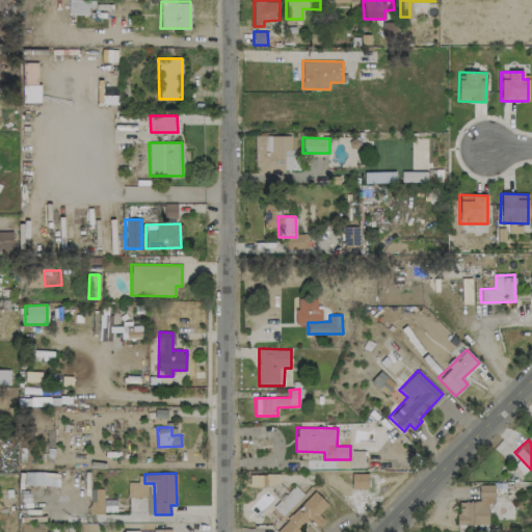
[(488,525),(487,504),(495,504),(494,484),(478,485),(479,501),(456,502),(457,525),(488,525)]
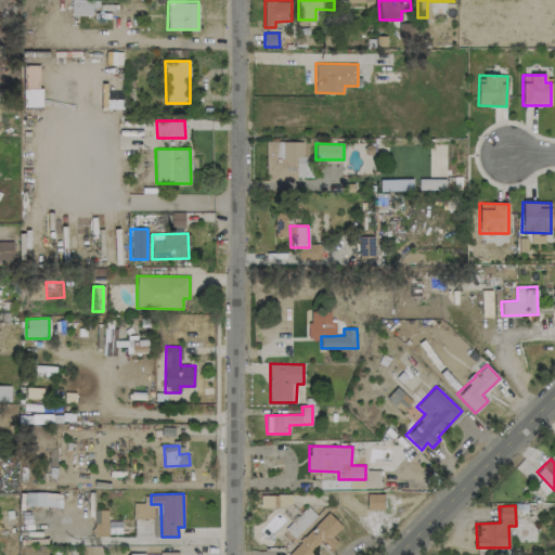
[(287,530),(295,538),(317,515),(309,508),(287,530)]
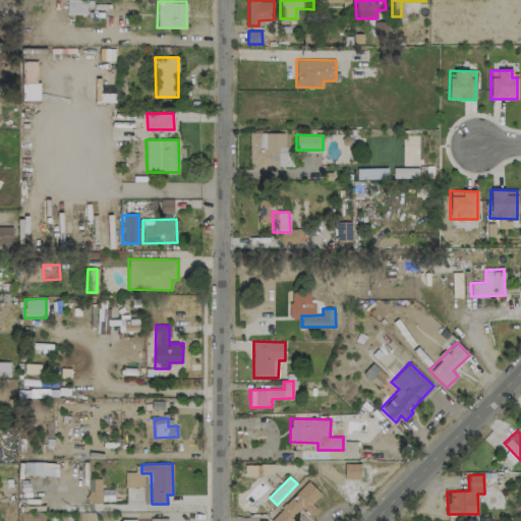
[(290,520),(302,509),(309,516),(316,509),(311,504),(321,494),(305,478),(268,517),(271,520),(290,520)]
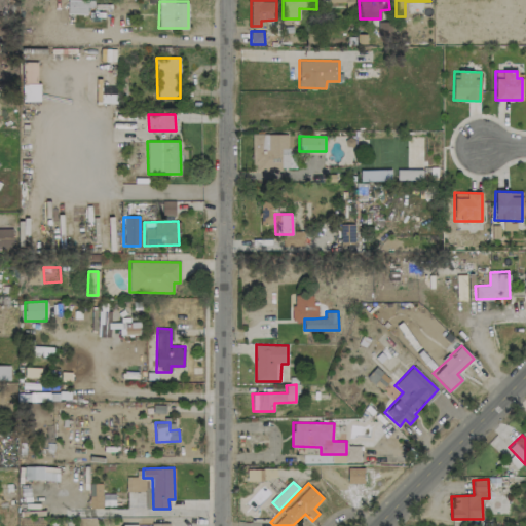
[(103,508),(102,485),(89,485),(90,508),(103,508)]
